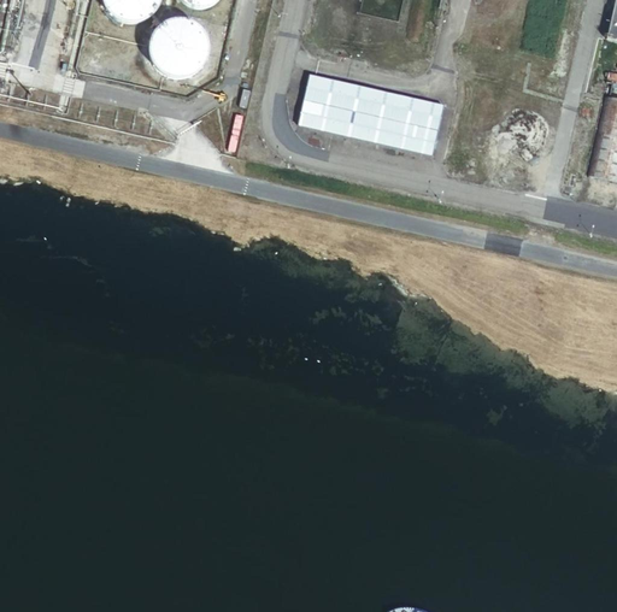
[(101,0),(101,3),(103,6),(104,9),(106,12),(109,16),(111,18),(115,21),(117,22),(121,23),(124,24),(128,25),(133,25),(136,24),(140,24),(144,22),(147,21),(150,18),(152,16),(154,13),(157,10),(159,6),(160,3),(160,0),(101,0)]
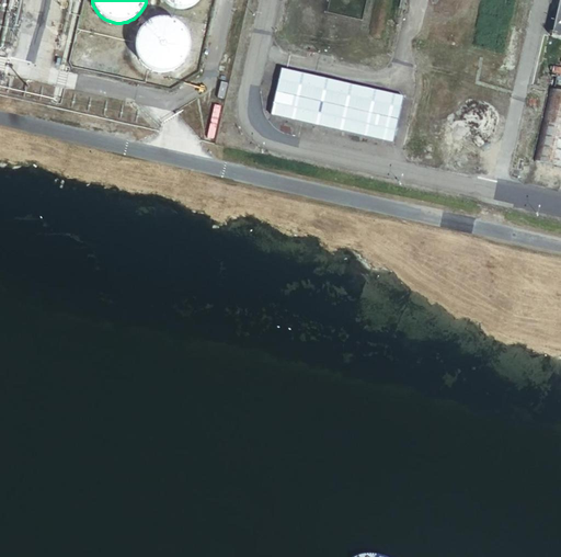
[(191,47),(191,43),(190,40),(189,36),(187,33),(185,31),(183,27),(181,25),(178,23),(174,22),(172,20),(168,20),(164,19),(161,19),(158,20),(155,20),(151,21),(148,23),(146,25),(142,27),(140,30),(139,33),(137,36),(136,40),(136,43),(135,46),(136,49),(136,53),(137,56),(138,59),(140,63),(142,65),(145,68),(148,69),(151,71),(155,72),(158,74),(161,74),(164,74),(168,74),(171,72),(174,71),(178,70),(180,68),(183,66),(185,63),(186,60),(189,57),(190,54),(190,50),(191,47)]
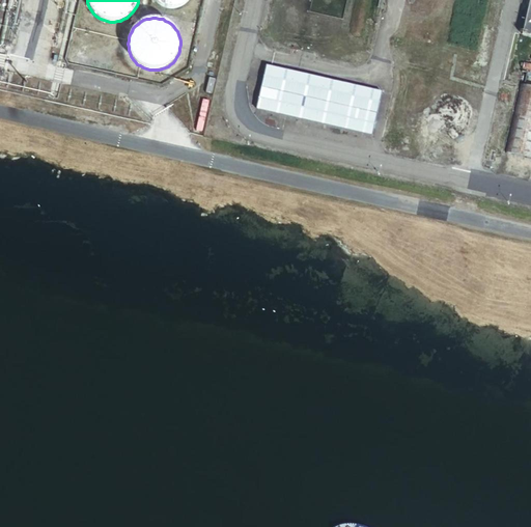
[(382,89),(264,63),(255,107),(371,134),(382,89)]
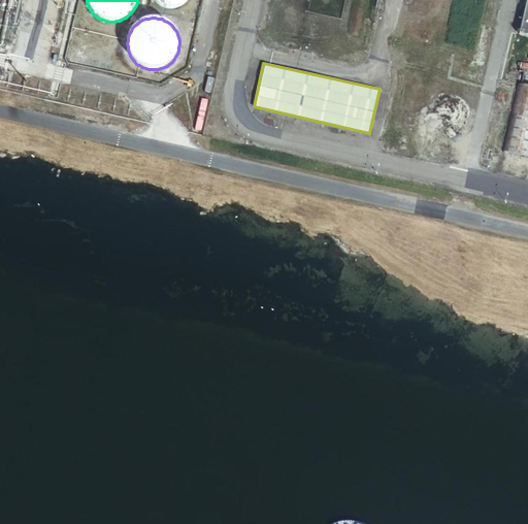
[(527,153),(527,83),(518,80),(502,148),(527,153)]
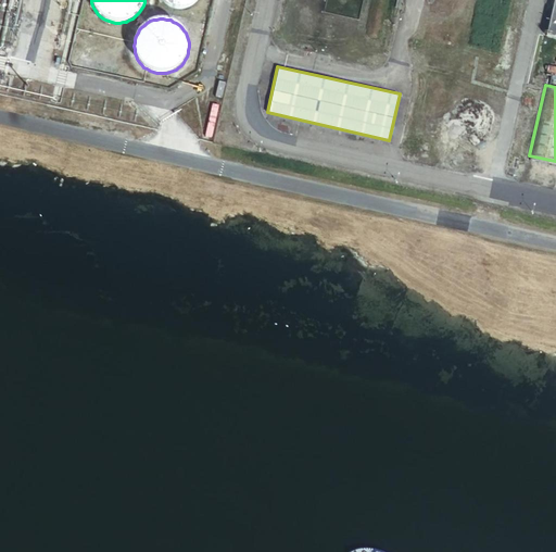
All buildings are outlined.
